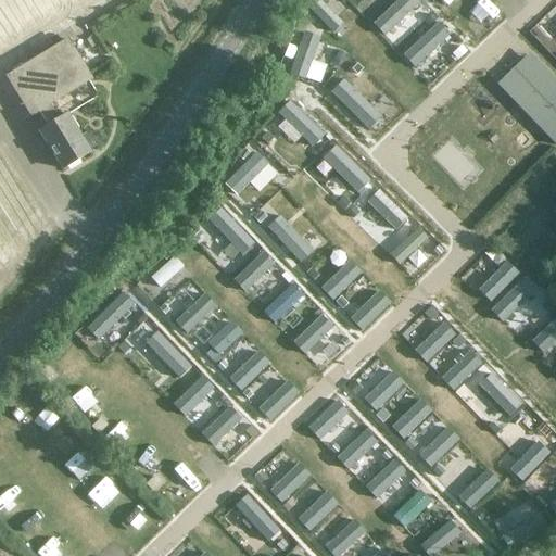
[(343,22),(321,0),(311,0),(306,4),(333,32),(343,22)]
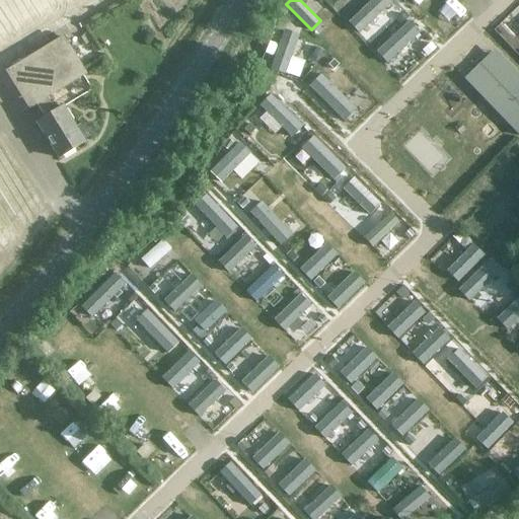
[(392,2),(390,0),(370,0),(349,20),(360,32),(392,2)]
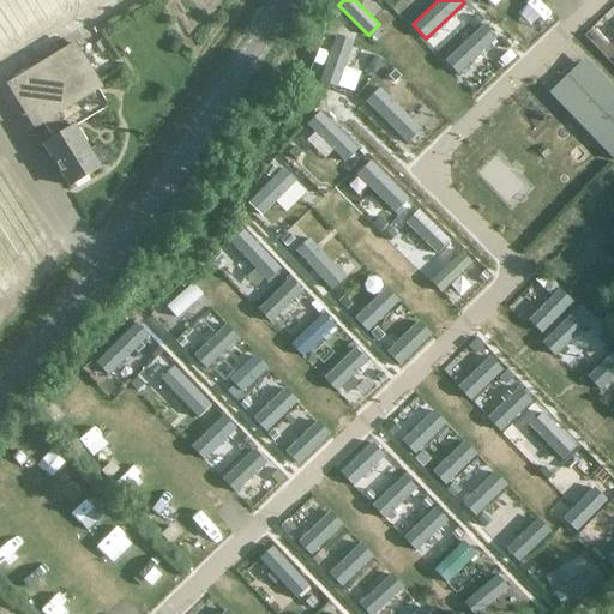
[(498,38),(485,24),(446,59),(459,73),(498,38)]
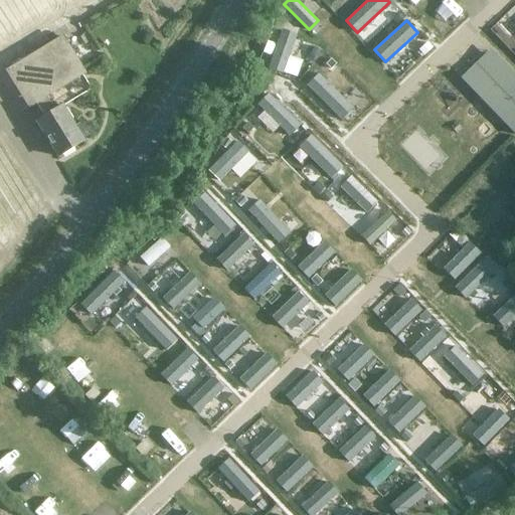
[(297,33),(282,28),(269,67),(283,72),(297,33)]
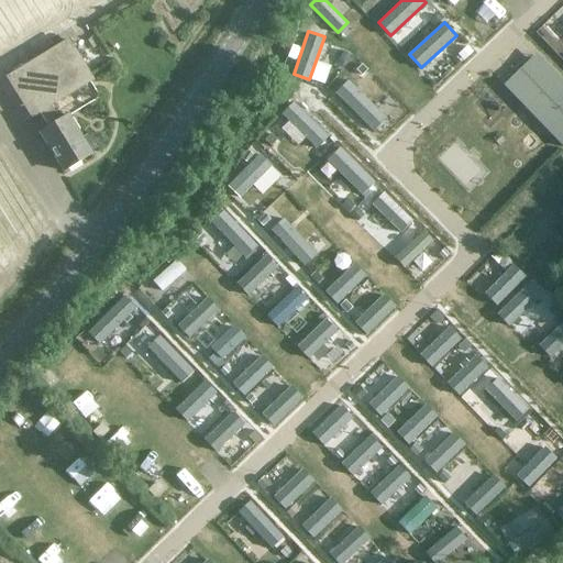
[(9,77),(7,78),(31,117),(29,118),(30,119),(40,112),(48,128),(65,118),(55,102),(91,80),(92,83),(94,81),(89,75),(68,40),(9,77)]
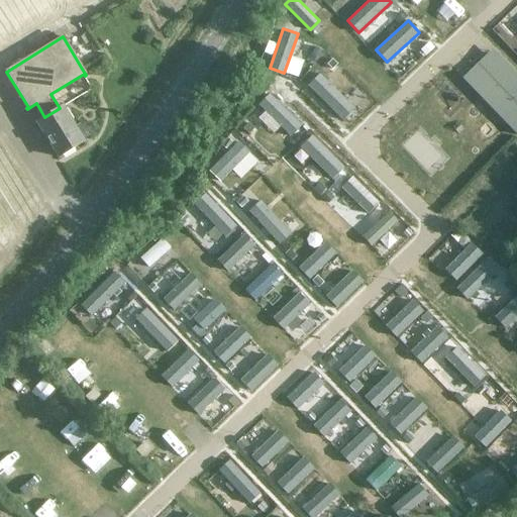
[(462,79),(516,135),(516,75),(492,49),(462,79)]
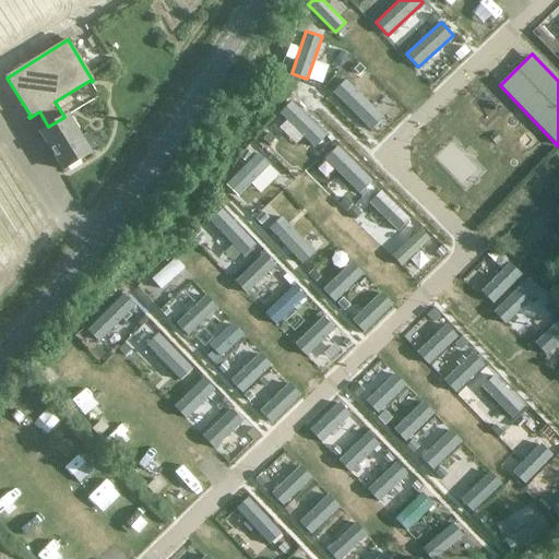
[(383,116),(345,79),(333,91),(370,129),(383,116)]
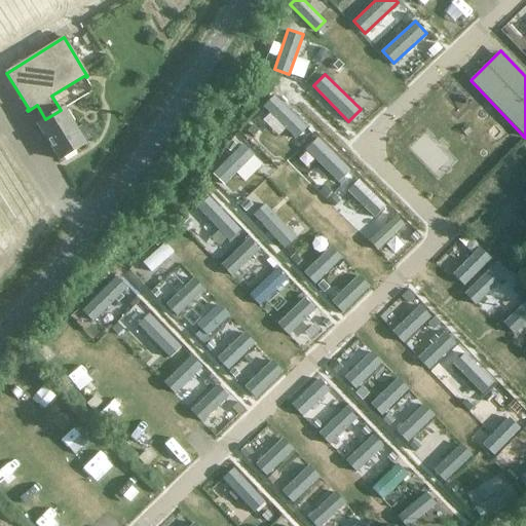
[(308,127),(274,95),(263,106),(297,139),(308,127)]
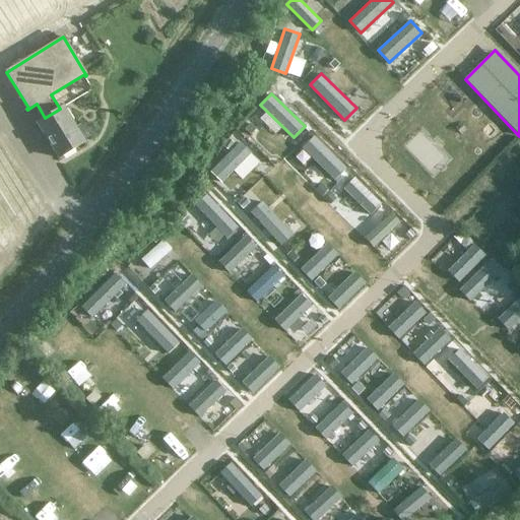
[(60,109),(45,118),(37,123),(59,158),(83,143),(82,139),(89,135),(81,125),(75,129),(62,108),(60,109)]
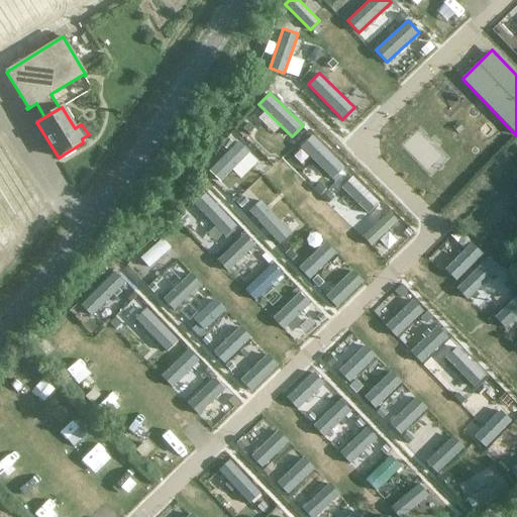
[(245,130),(264,146),(281,126),(263,111),(245,130)]
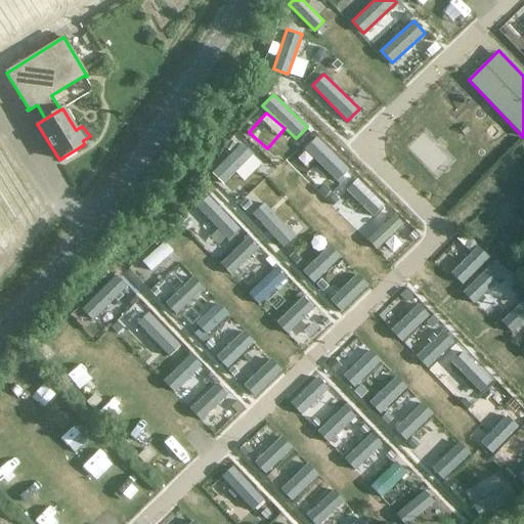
[(349,169),(316,136),(305,147),(323,167),(337,180),(349,169)]
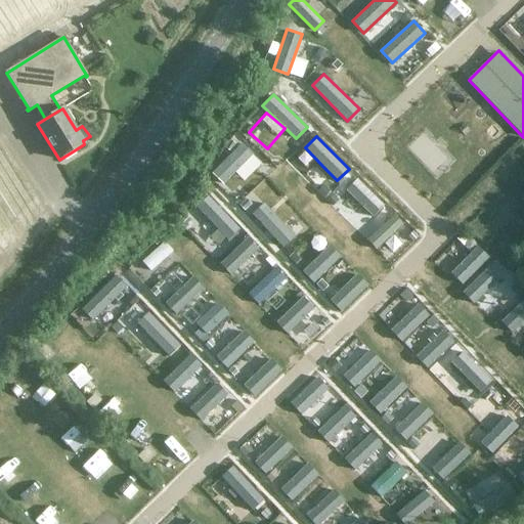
[(242,141),(212,172),(223,183),(253,154),(242,141)]
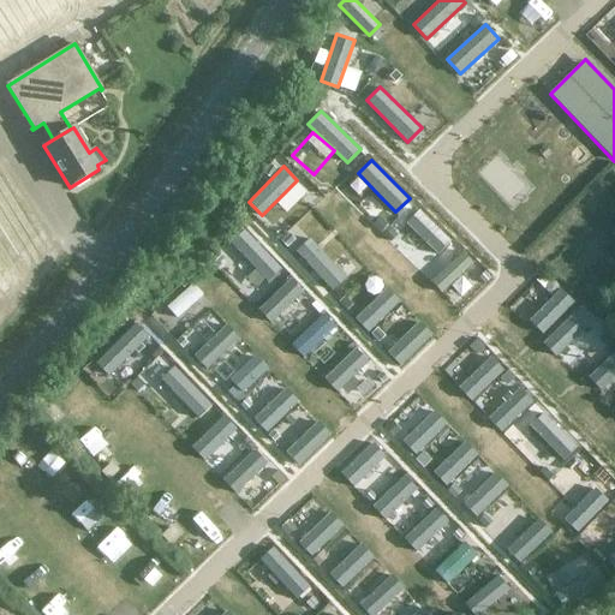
[(452,240),(421,209),(407,222),(439,254),(452,240)]
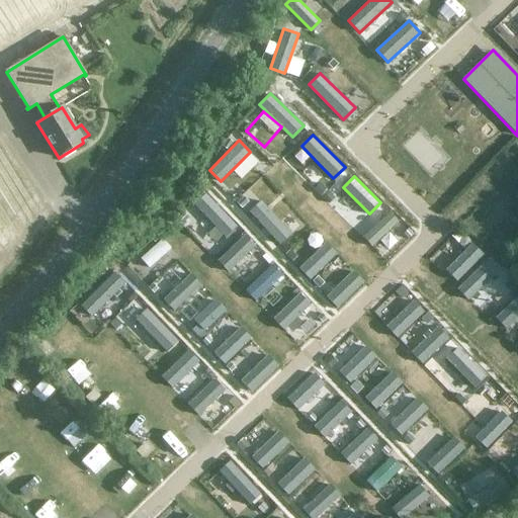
[(237,225),(205,192),(193,204),(225,237),(237,225)]
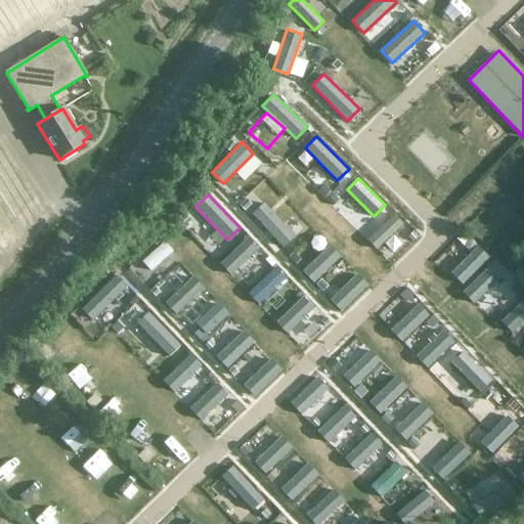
[(295,235),(263,202),(252,213),(284,247),(295,235)]
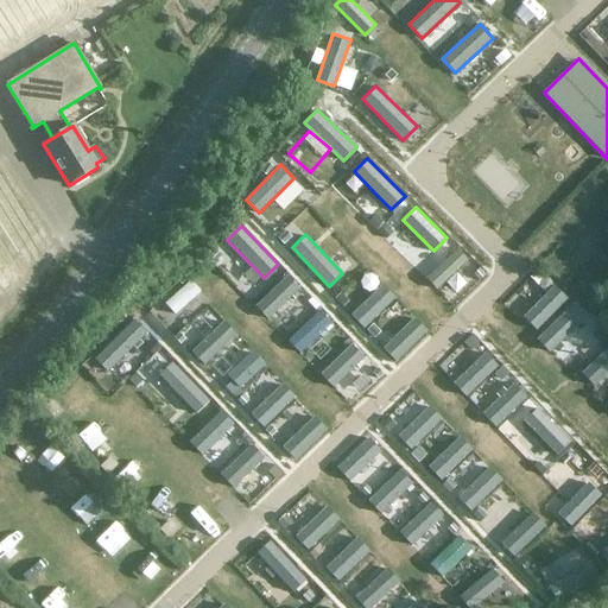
[(467,259),(456,248),(426,279),(437,290),(467,259)]
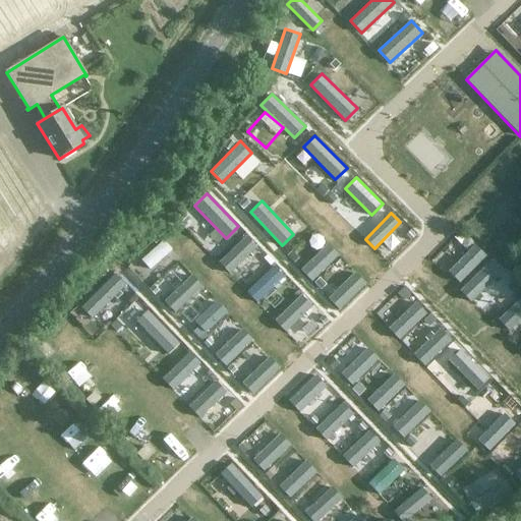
[(256,247),(245,236),(218,262),(229,274),(256,247)]
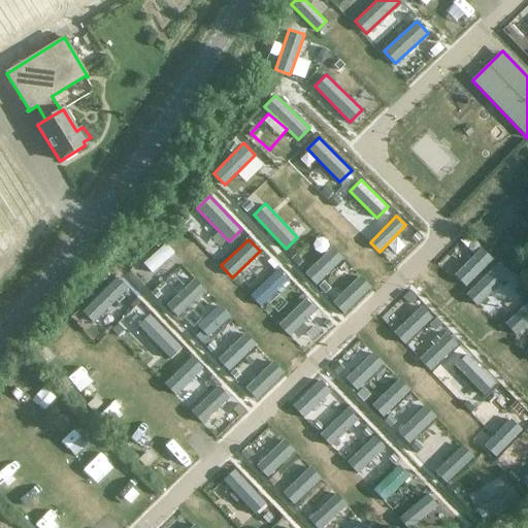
[(174,254),(166,243),(143,262),(153,272),(174,254)]
